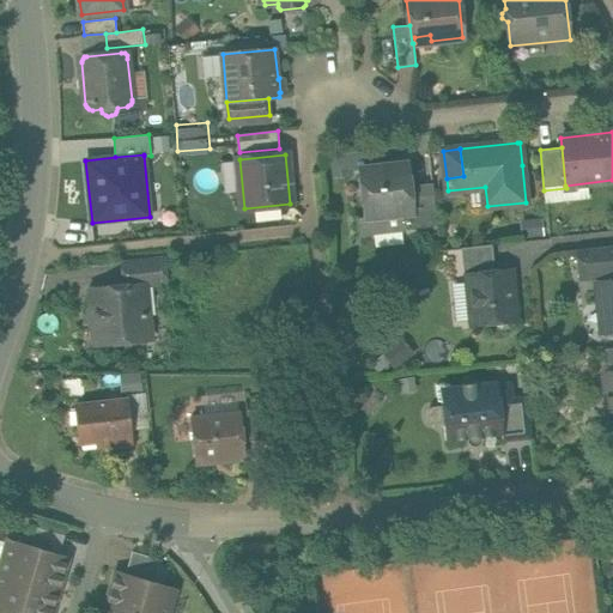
[(407,164),(360,169),(366,216),(357,217),(359,235),(406,229),(405,213),(413,212),(410,186),(407,164)]
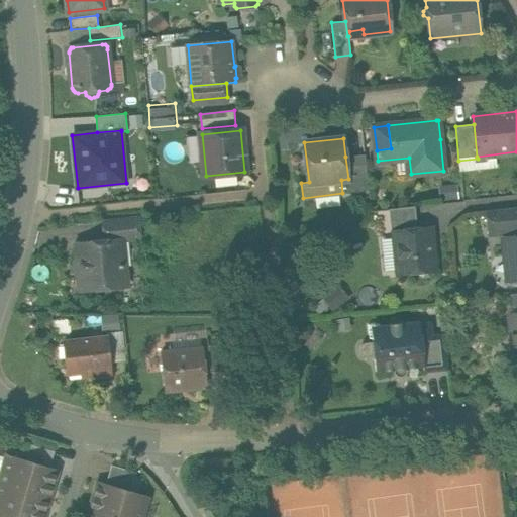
[(365,154),(345,157),(348,179),(341,180),(342,193),(369,191),(365,154)]
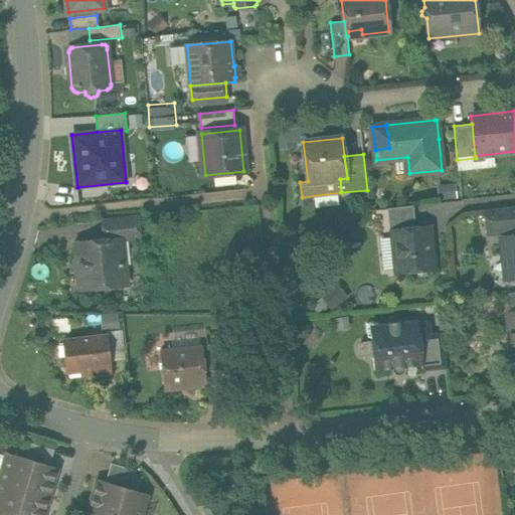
[(413,205),(387,208),(390,232),(393,231),(393,230),(415,228),(413,205)]
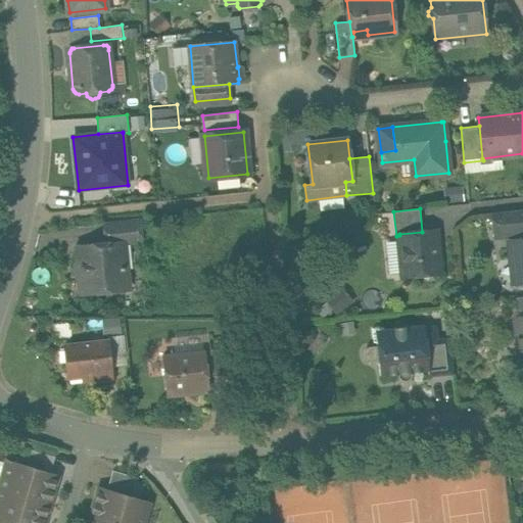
[(522,208),(492,212),(495,237),(522,234),(522,208)]
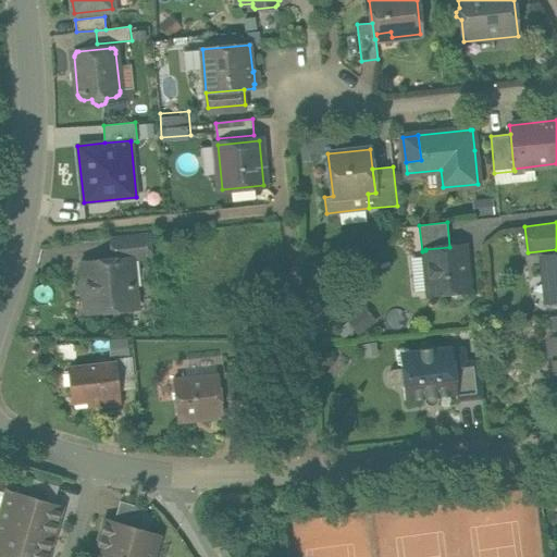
[(149,234),(111,238),(113,260),(131,258),(131,259),(151,258),(149,234)]
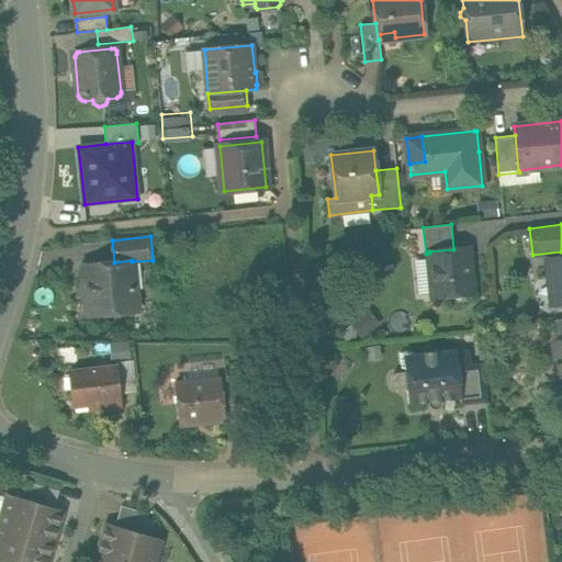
[(453,249),(429,251),(429,253),(434,298),(456,294),(456,298),(460,301),(467,300),(470,295),(470,293),(472,293),(467,248),(453,249)]
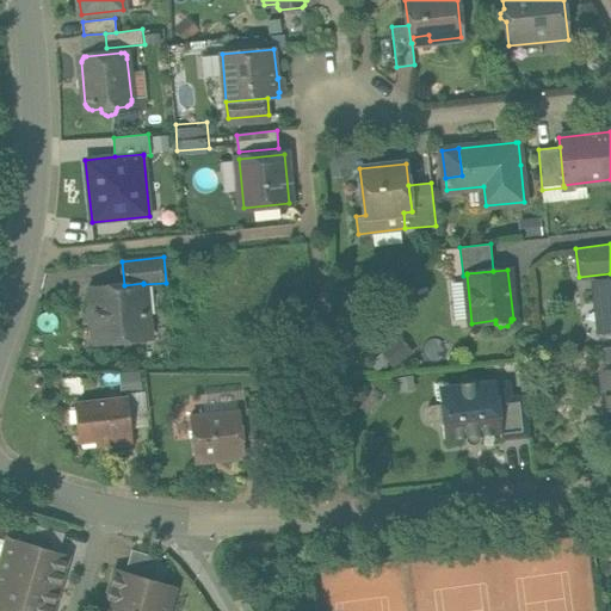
[(610,281),(597,282),(602,331),(610,328),(610,281)]
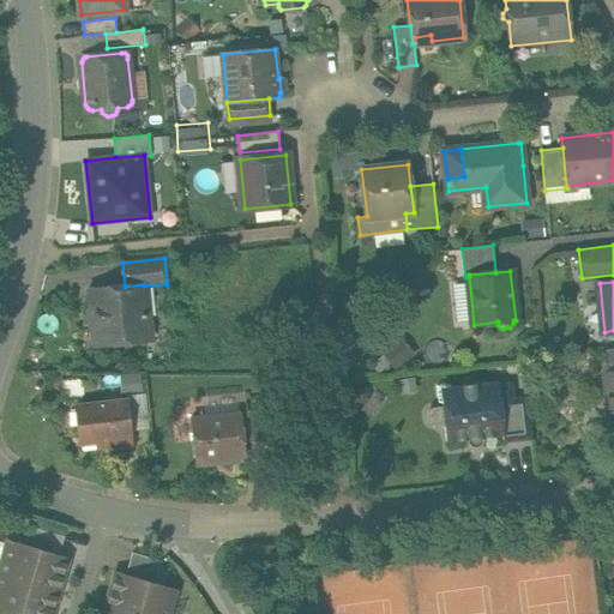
[(125,287),(92,290),(94,308),(90,312),(90,323),(96,326),(97,345),(150,339),(144,286),(144,284),(125,287)]
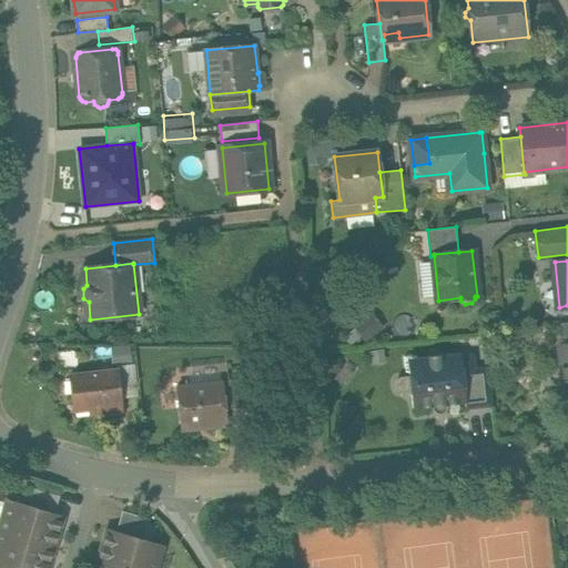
[(429,356),(416,358),(416,355),(404,356),(406,372),(408,372),(409,376),(401,377),(397,378),(395,381),(394,383),(394,386),(395,388),(397,391),(399,393),(411,392),(413,408),(433,406),(434,409),(436,412),(439,414),(443,413),(446,411),(447,408),(447,405),(465,403),(467,403),(463,369),(475,367),(474,354),(462,355),(462,353),(439,356),(437,354),(432,355),(429,356)]
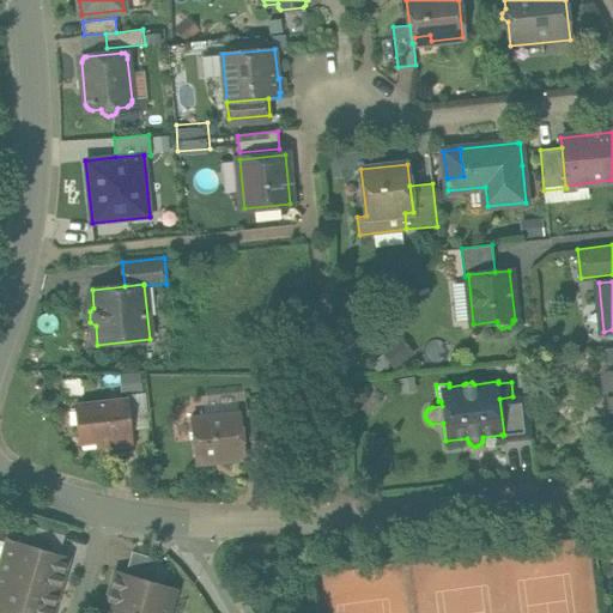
[(513,396),(499,399),(504,435),(502,435),(503,442),(532,438),(527,395),(513,396)]
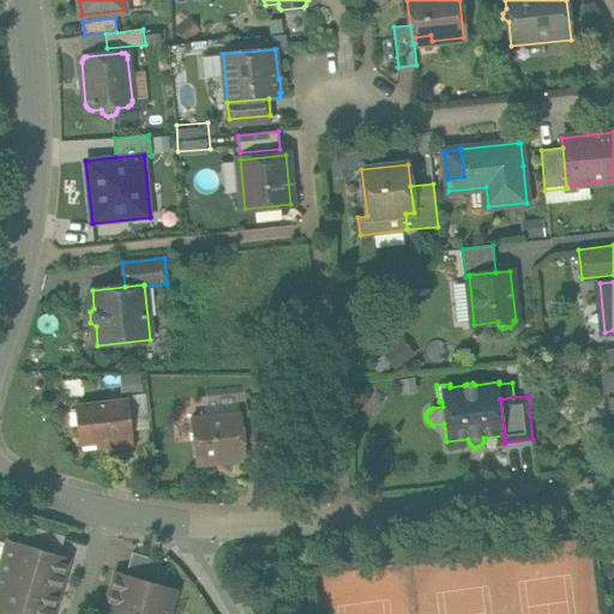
[(127,399),(76,405),(79,444),(97,441),(98,450),(132,446),(127,399)]
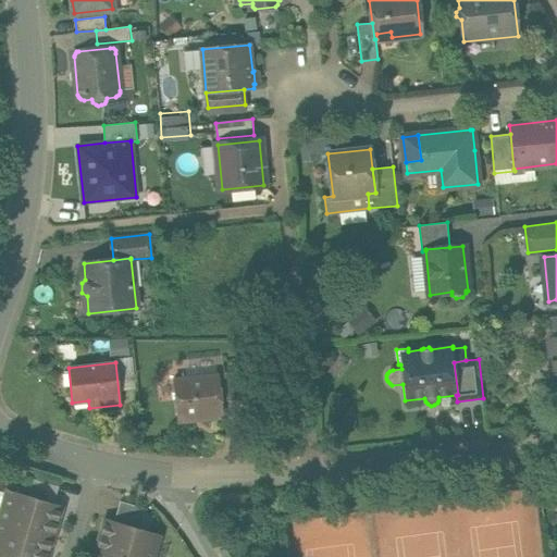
[(242,371),(224,372),(226,400),(244,398),(242,371)]
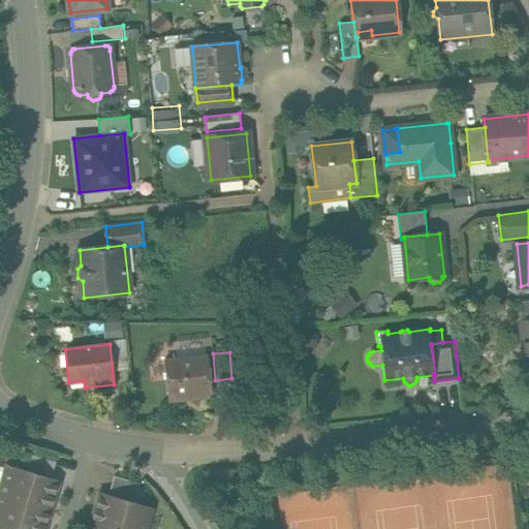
[(207,354),(165,359),(169,400),(211,396),(207,354)]
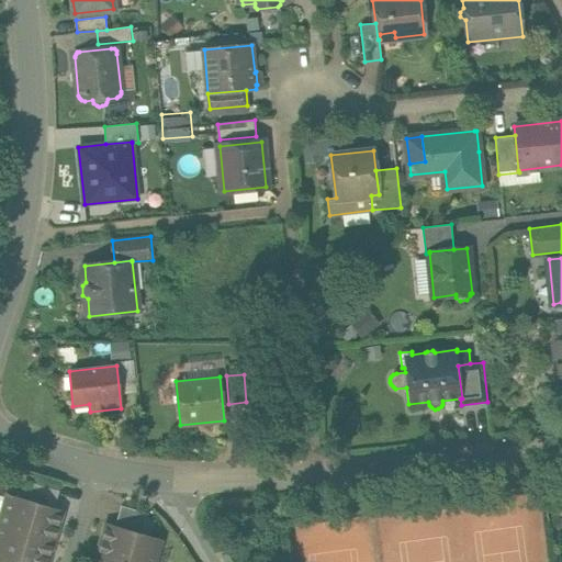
[(59,491),(34,483),(27,502),(53,509),(59,491)]
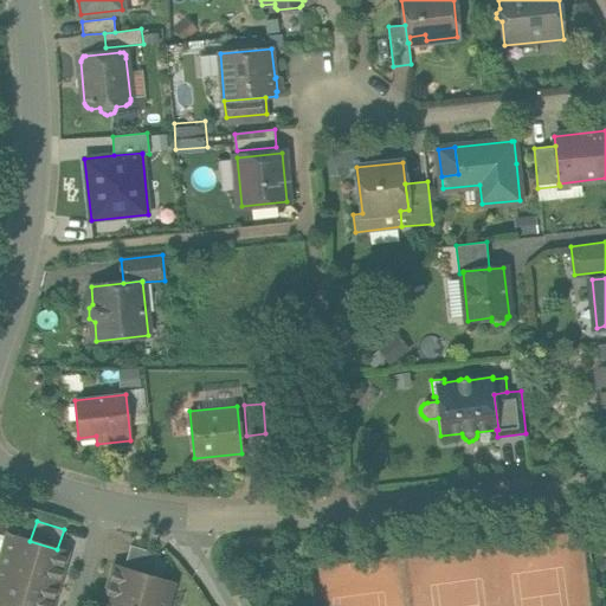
[(30,541),(7,534),(0,559),(0,566),(57,584),(66,552),(30,541)]
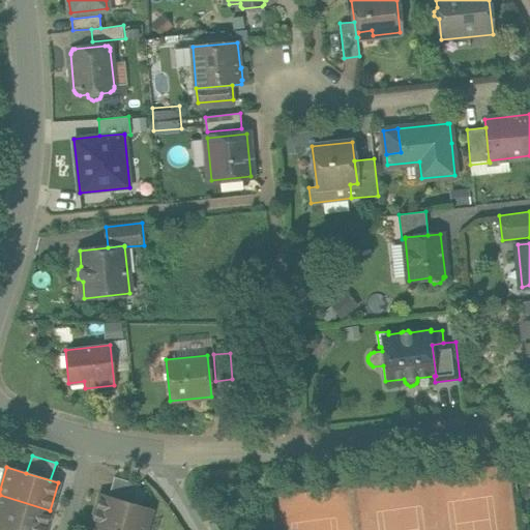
[(140,483),(114,476),(108,497),(134,505),(140,483)]
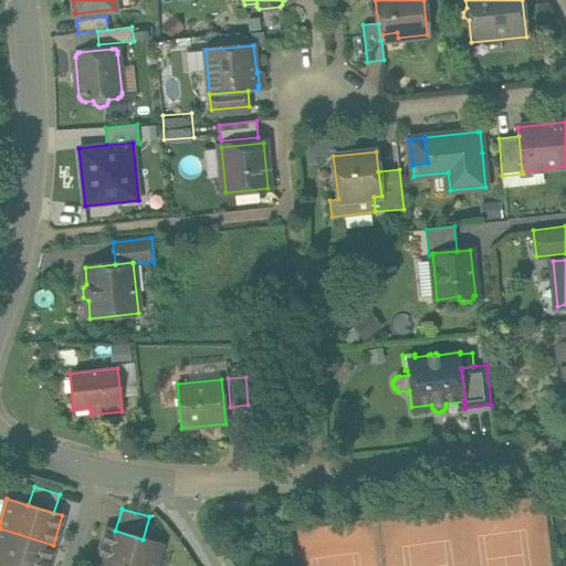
[(46,565),(53,545),(0,528),(0,561),(11,565),(14,565),(46,565)]
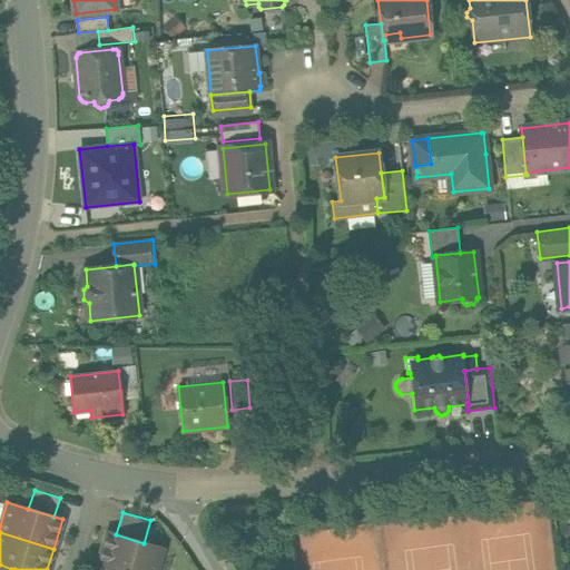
[(116,534),(107,532),(98,562),(125,569),(156,569),(163,549),(144,543),(116,534)]
